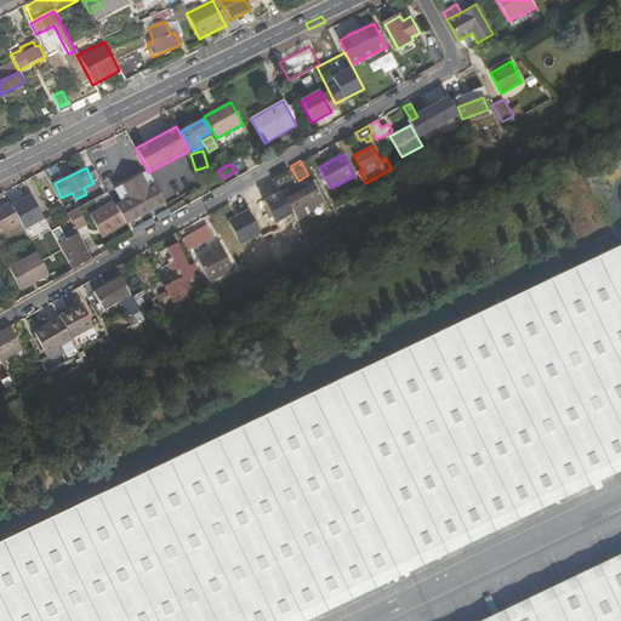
[(117,209),(126,224),(165,203),(149,172),(148,172),(115,191),(124,204),(117,209)]
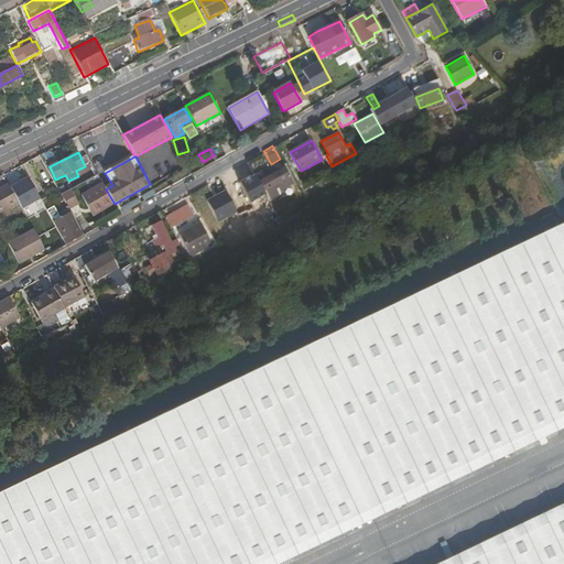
[(259,182),(272,205),(283,198),(280,191),(294,183),(285,167),(259,182)]
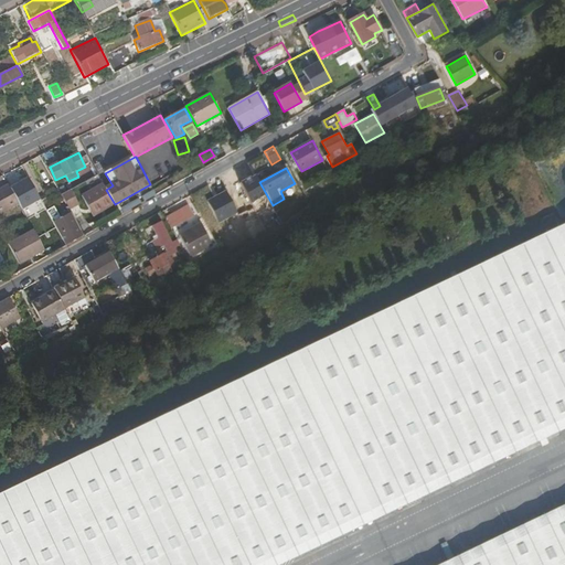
[(88,180),(75,188),(80,194),(92,187),(88,180)]
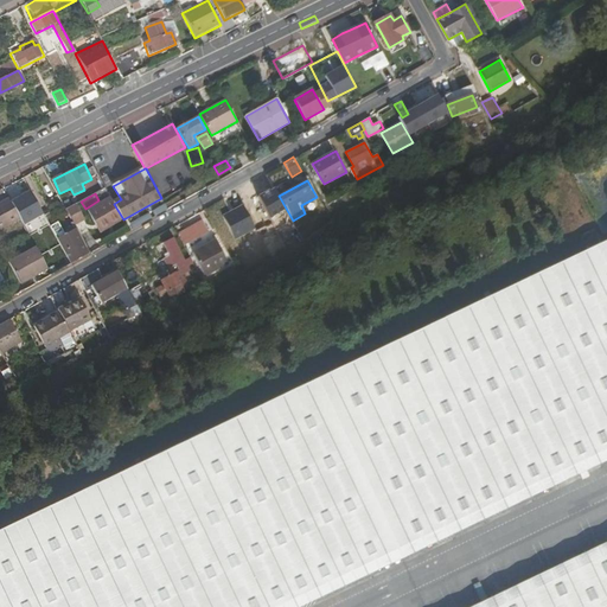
[(114,204),(110,197),(89,210),(101,232),(123,219),(114,204)]
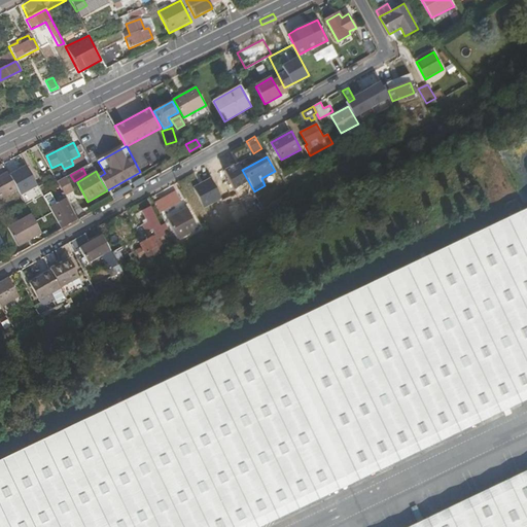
[(0,200),(18,189),(8,172),(0,176),(0,200)]
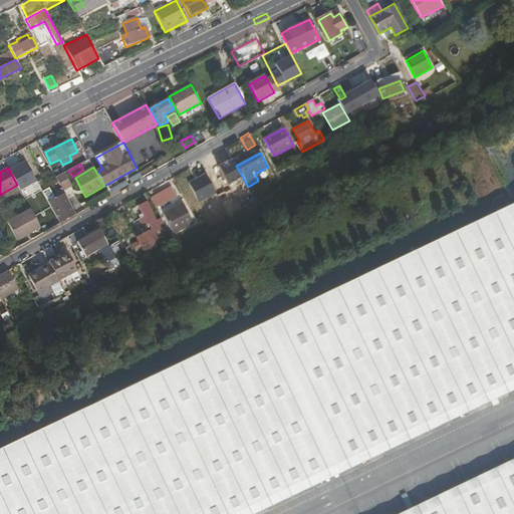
[(64,192),(72,187),(65,172),(56,177),(64,192)]
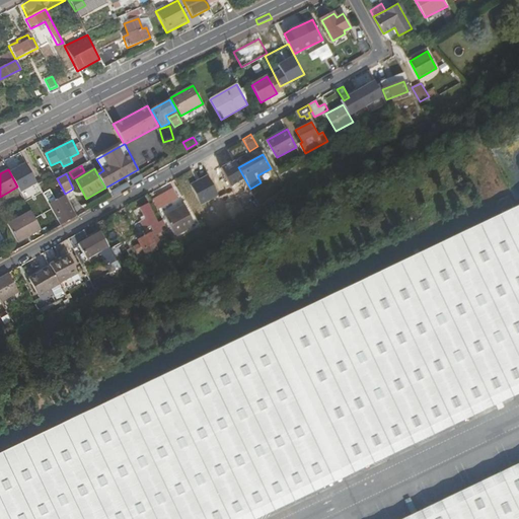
[(153,200),(158,209),(179,199),(174,189),(153,200)]
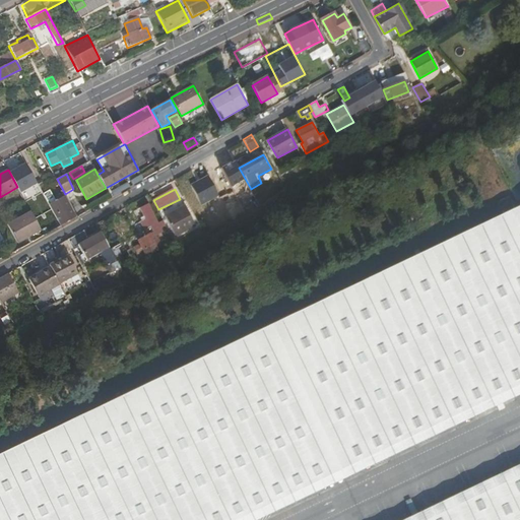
[(61,225),(77,217),(65,196),(50,205),(61,225)]
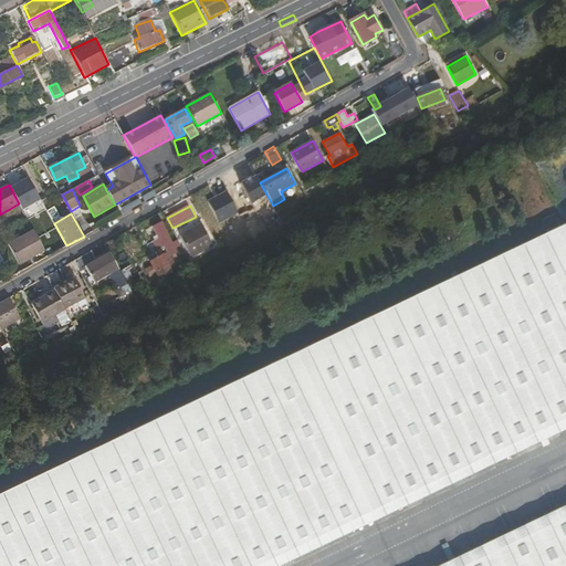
[(134,275),(129,268),(122,271),(129,285),(134,283),(136,286),(145,282),(143,278),(148,274),(150,276),(157,273),(159,278),(171,270),(165,259),(178,252),(176,248),(180,245),(177,240),(173,242),(161,221),(150,227),(165,254),(150,262),(152,265),(134,275)]
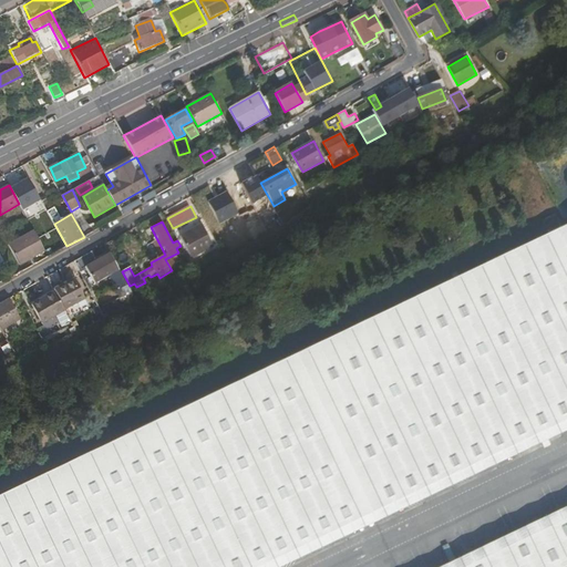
[(0,566),(256,566),(566,419),(566,223),(0,494),(0,566)]
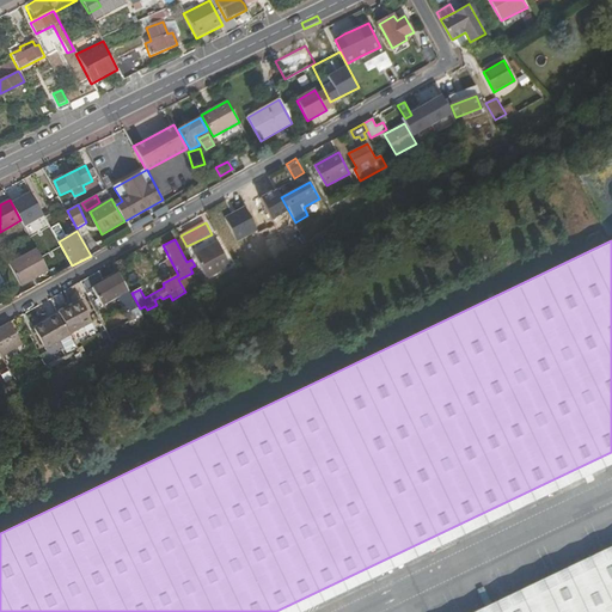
[(218,242),(195,254),(203,268),(226,257),(218,242)]
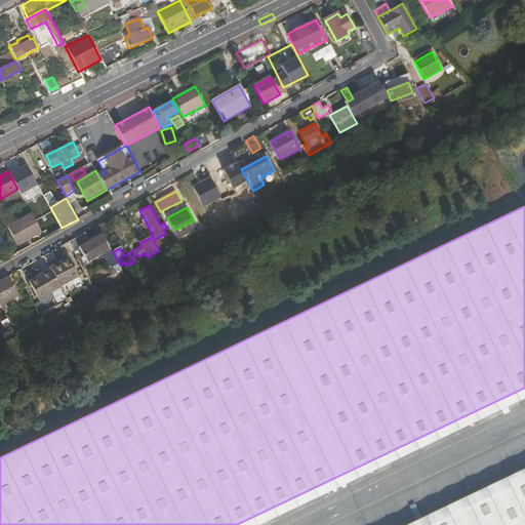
[(8,227),(18,245),(42,233),(32,213),(8,227)]
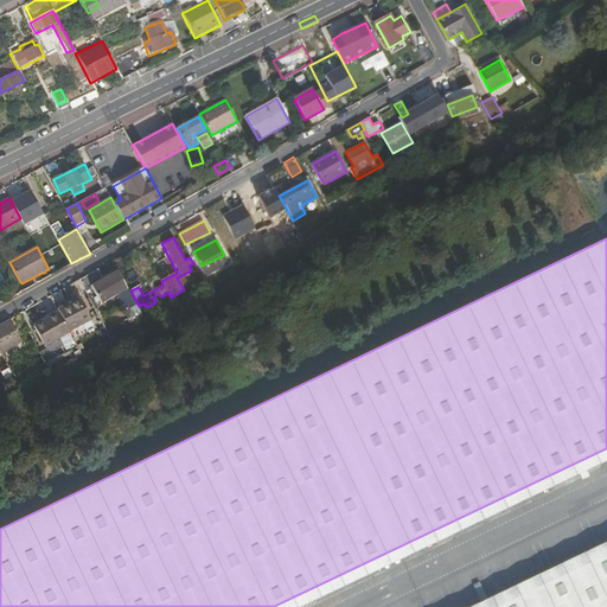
[(128,289),(119,270),(106,279),(100,269),(81,279),(96,307),(103,302),(116,295),(128,289)]
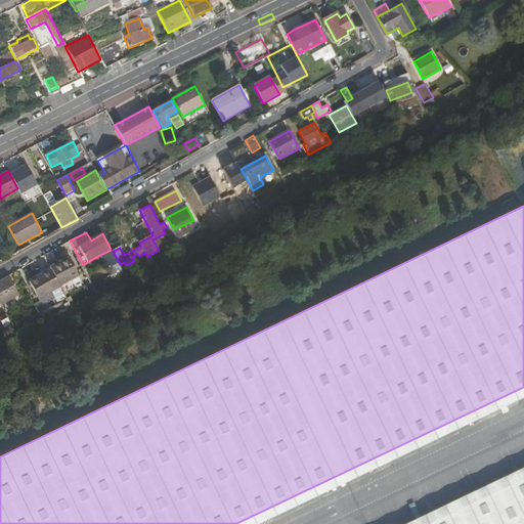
[(105,262),(115,257),(111,250),(100,255),(105,263),(105,262)]
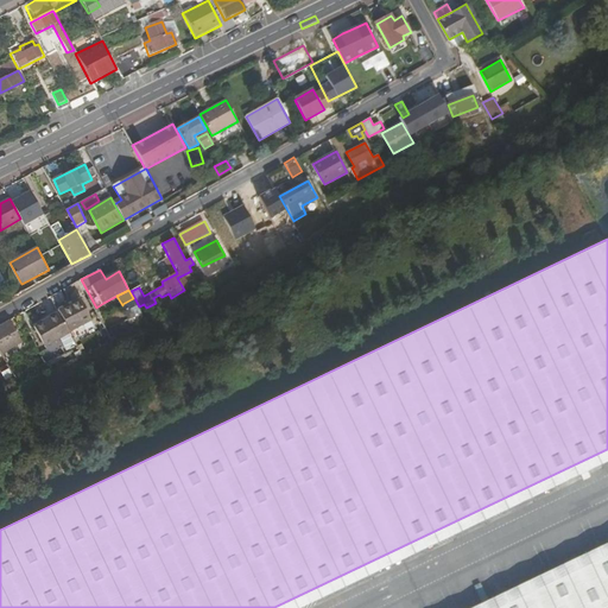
[(69,304),(61,291),(50,297),(58,312),(70,333),(92,320),(80,298),(69,304)]
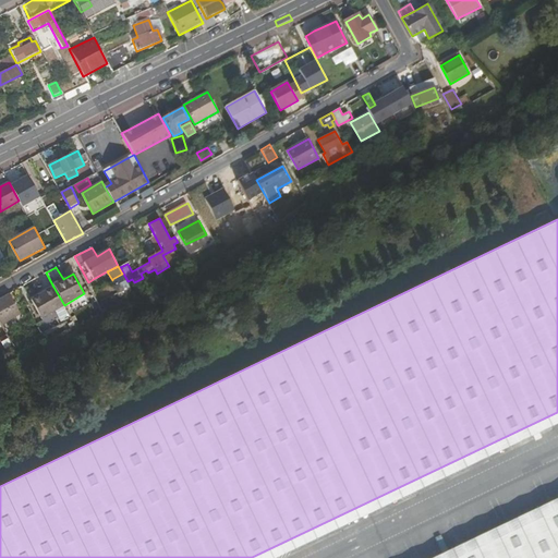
[(122,274),(112,279),(117,287),(126,281),(122,274)]
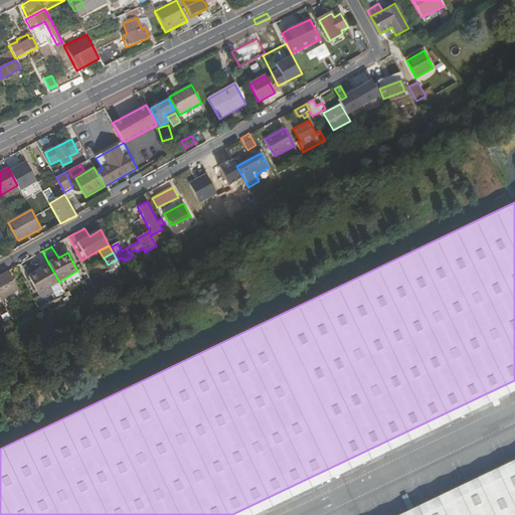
[(38,294),(59,282),(49,265),(29,277),(38,294)]
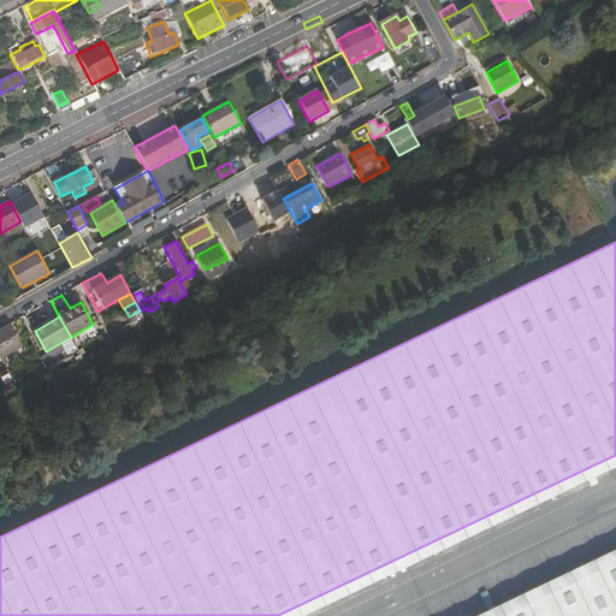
[(0,329),(0,355),(1,359),(23,347),(10,324),(0,329)]
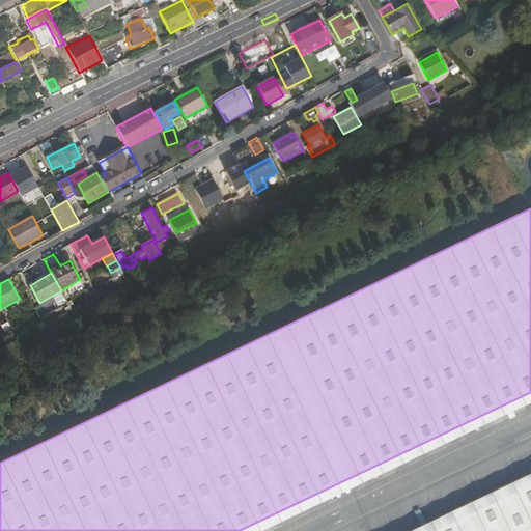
[(530,530),(530,484),(434,530),(530,530)]
